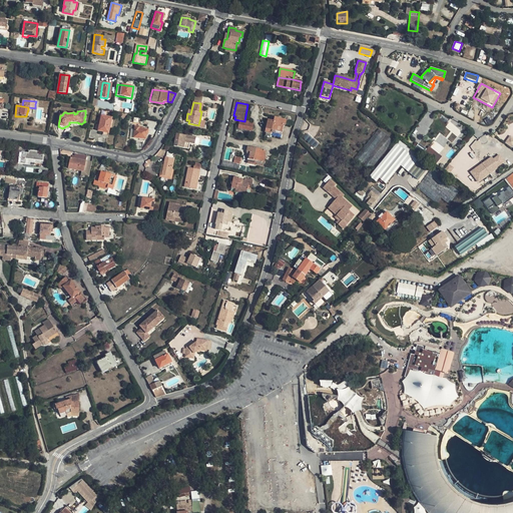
[(112,118),(102,115),(99,125),(98,130),(98,131),(108,133),(109,128),(112,119),(112,118)]
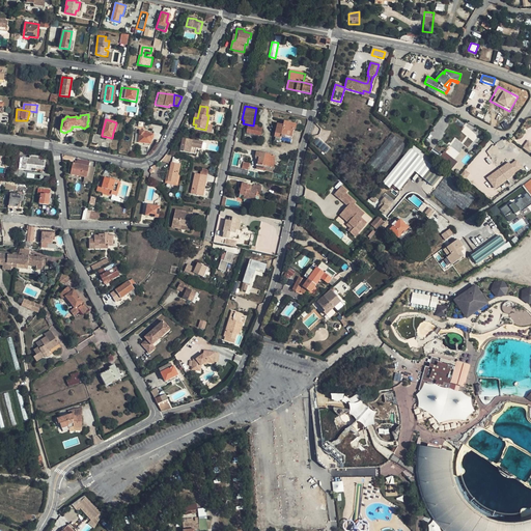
[(291,137),(294,130),(295,130),(296,124),(283,122),(283,123),(283,127),(281,126),(277,126),(275,138),(280,140),(281,135),(291,137)]
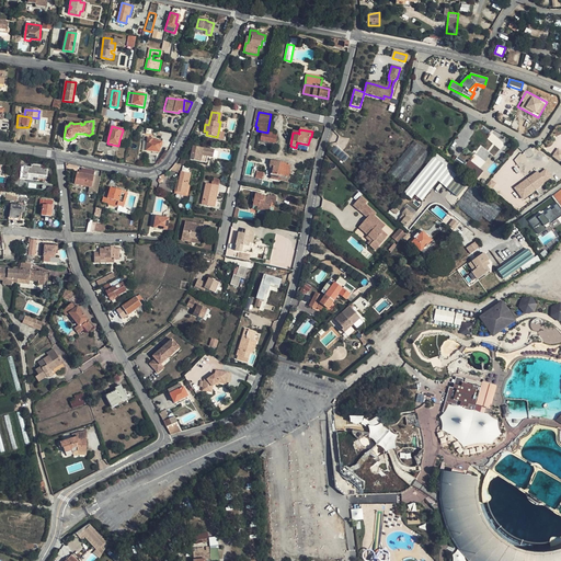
[(276,137),(267,136),(267,133),(262,132),(260,140),(275,144),(276,137)]
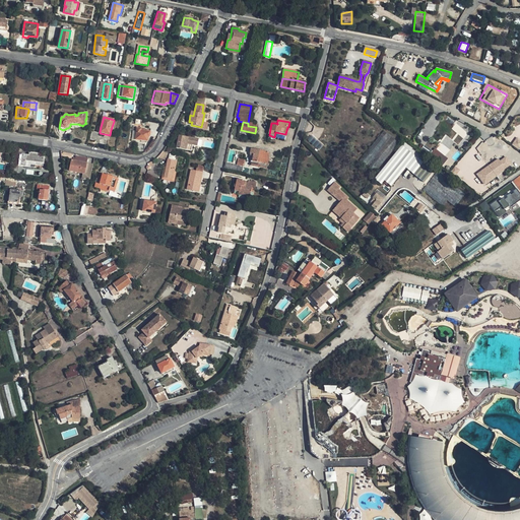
[(136,128),(135,140),(141,140),(146,141),(147,141),(148,137),(149,137),(150,132),(141,131),(141,129),(136,128)]
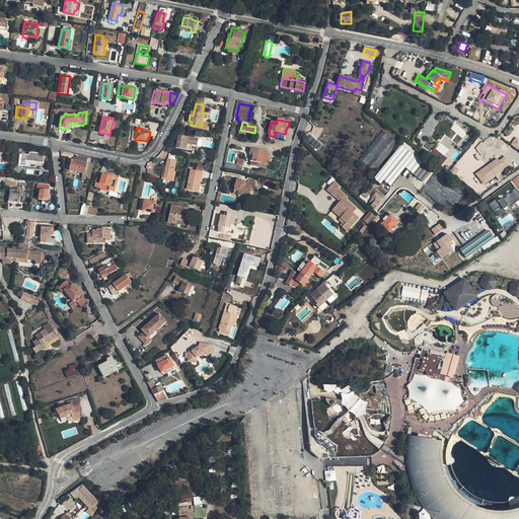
[(178,136),(175,148),(190,151),(191,146),(197,147),(199,140),(178,136)]
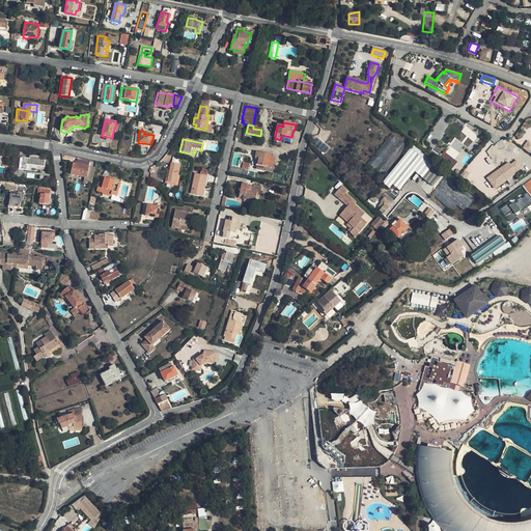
[(411,147),(382,182),(389,187),(392,183),(399,189),(414,170),(432,186),(442,173),(411,147)]
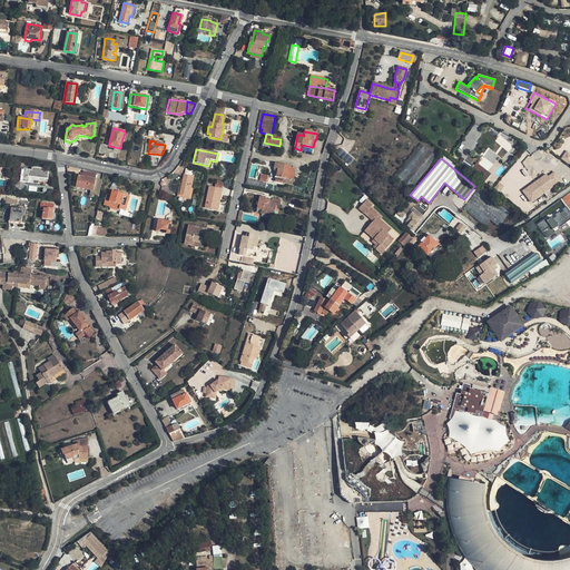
[(484,180),(491,174),(477,161),(471,169),(484,180)]
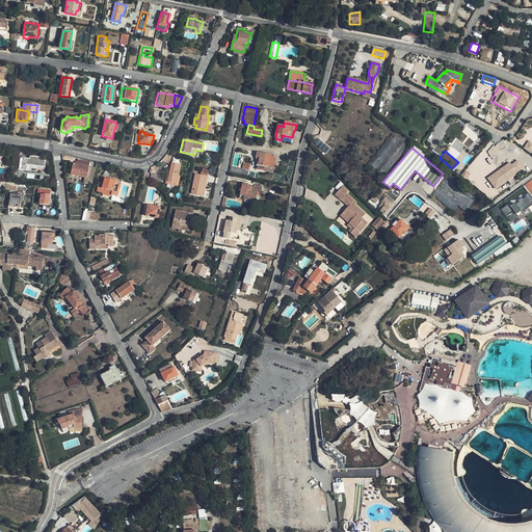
[(274,156),(257,153),(256,158),(259,158),(256,169),(264,170),(265,166),(273,168),(274,163),(272,162),(274,156)]
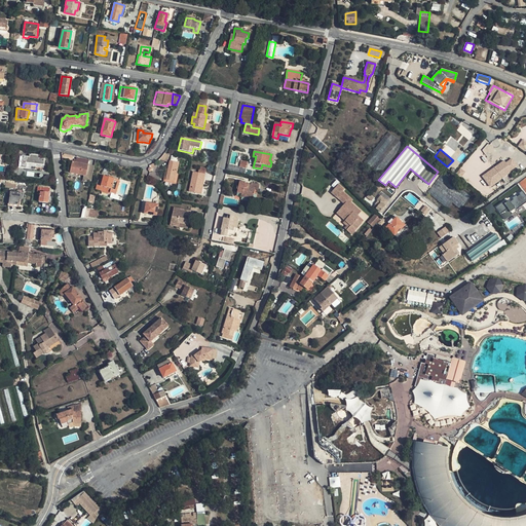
[(44,165),(45,158),(40,158),(40,155),(30,153),(29,156),(24,156),(24,160),(23,160),(22,164),(23,164),(23,167),(31,168),(32,166),(43,168),(44,165)]
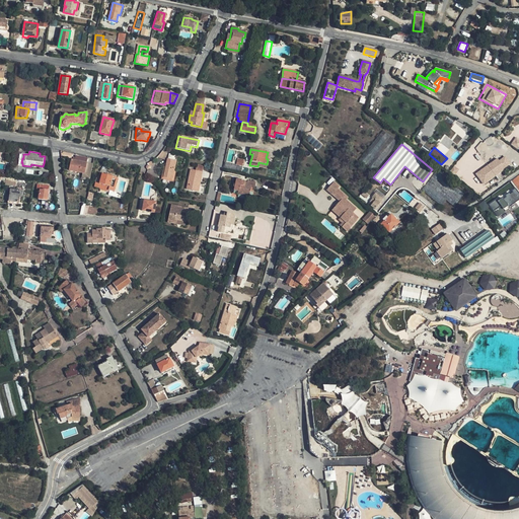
[(15,164),(22,165),(22,162),(21,162),(22,158),(23,158),(23,154),(16,154),(15,164)]
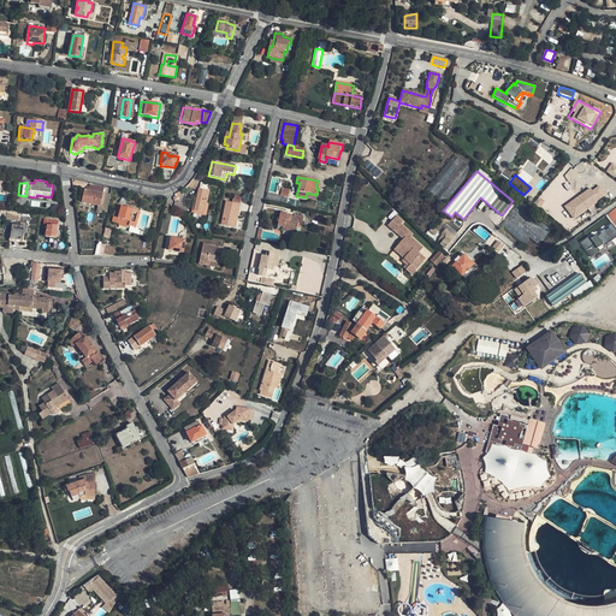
[(573,219),(608,196),(599,184),(592,190),(591,188),(564,205),(573,219)]
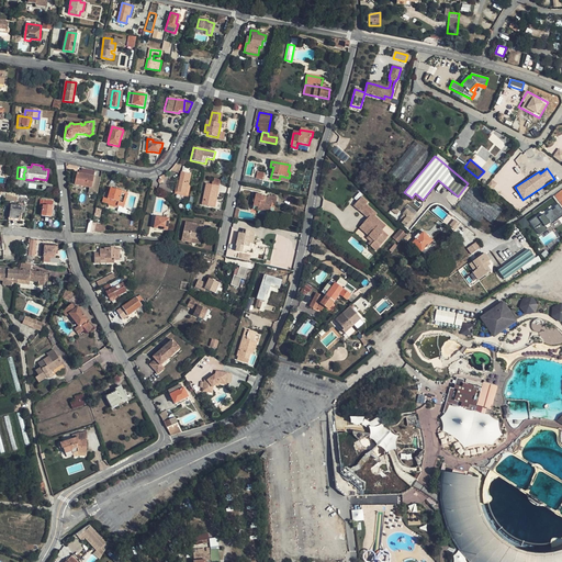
[(77,173),(75,184),(91,189),(94,172),(81,169),(81,175),(77,173)]
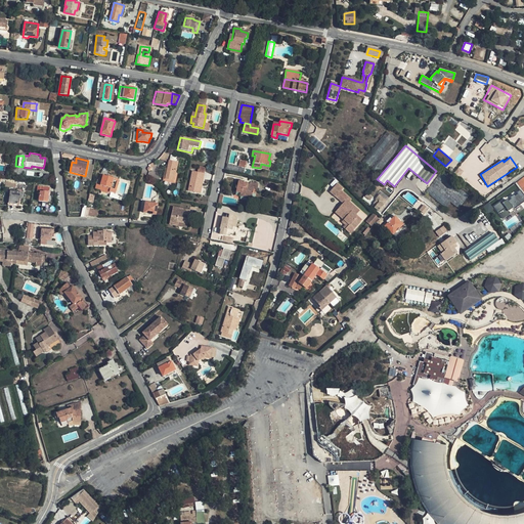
[(239,160),(238,166),(226,164),(225,170),(243,173),(244,168),(245,168),(246,161),(239,160)]
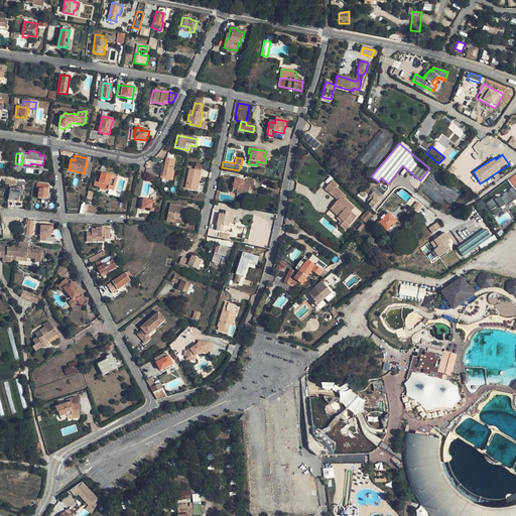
[(175,159),(166,158),(162,176),(171,178),(175,159)]
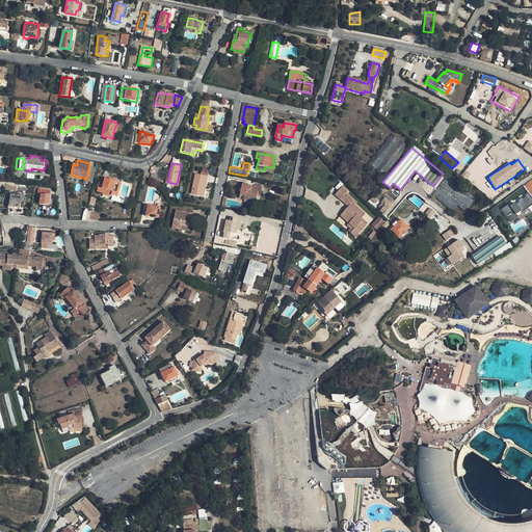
[(201,176),(195,175),(192,189),(194,190),(193,194),(204,196),(208,177),(201,176)]
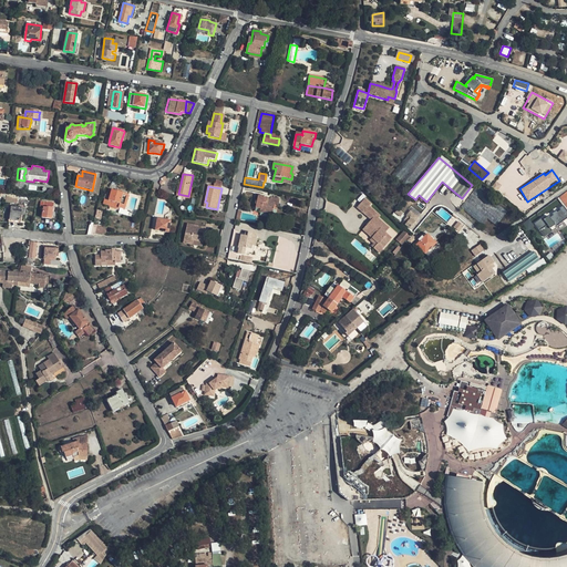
[(129,195),(110,188),(105,200),(103,199),(102,205),(119,209),(120,208),(124,209),(129,195)]
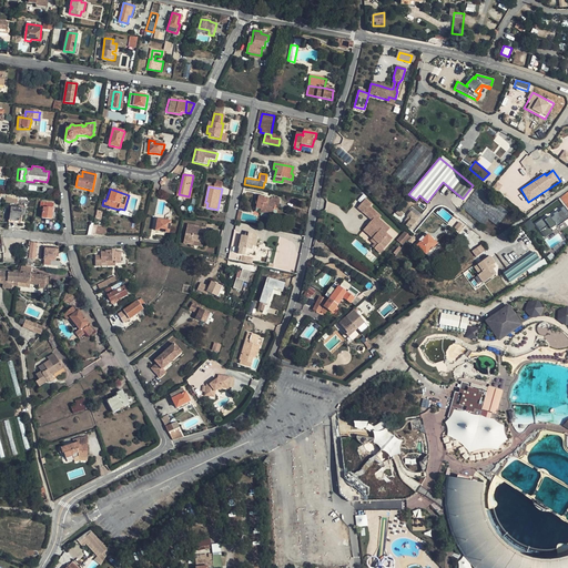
[(255,209),(261,210),(261,212),(269,213),(273,214),(275,204),(279,204),(281,199),(271,196),(271,200),(264,199),(264,196),(259,195),(257,201),(255,201),(255,204),(256,204),(255,209)]
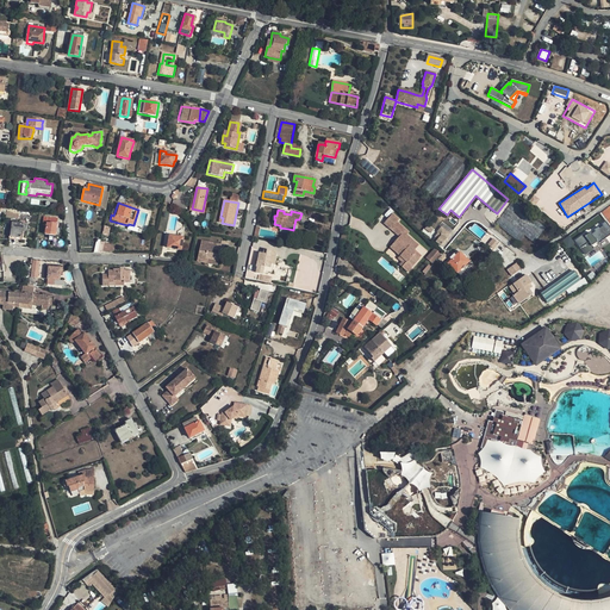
[(393,213),(385,223),(391,229),(399,219),(393,213)]
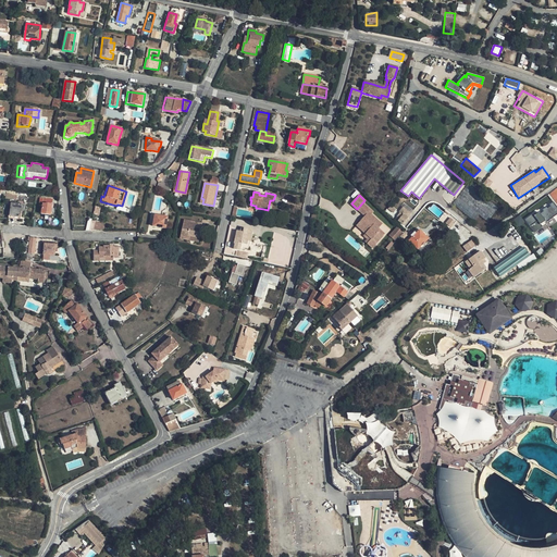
[(41,208),(41,212),(51,213),(52,203),(52,199),(40,198),(39,203),(42,203),(42,206),(41,208)]
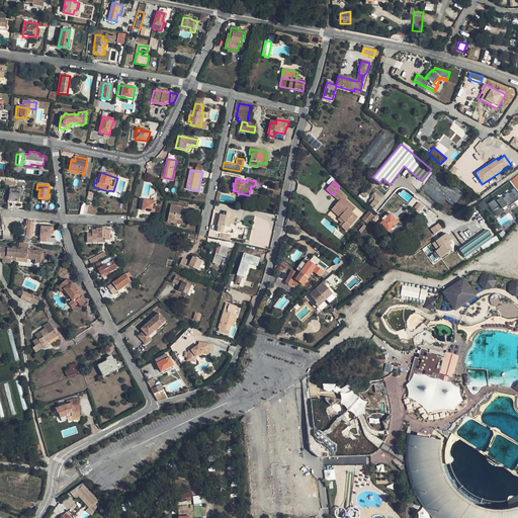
[(496,198),(488,203),(493,210),(500,205),(504,211),(509,207),(508,206),(517,199),(517,192),(514,187),(511,190),(512,191),(509,193),(508,192),(504,195),(505,196),(502,198),(501,197),(497,200),(496,198)]
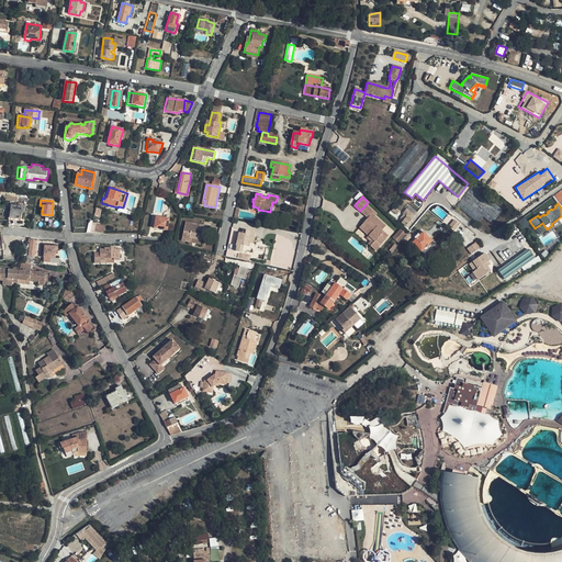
[(24,206),(11,204),(10,218),(21,220),(22,211),(24,212),(24,206)]
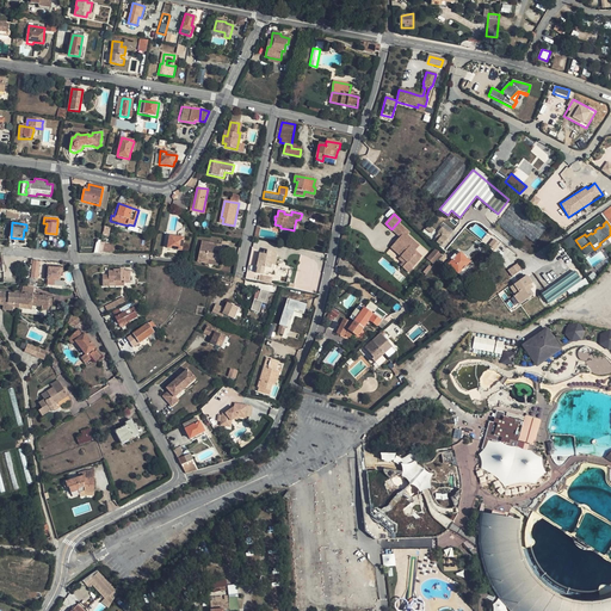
[(392,229),(401,236),(407,229),(399,222),(392,229)]
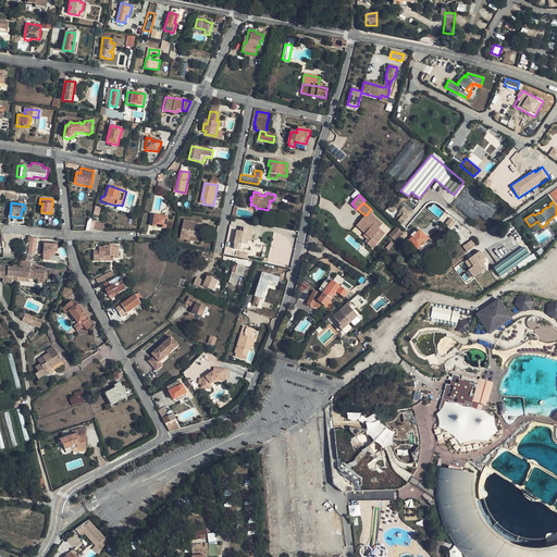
[(125,212),(133,214),(134,210),(127,208),(127,209),(125,208),(125,207),(122,206),(118,205),(116,206),(115,210),(125,212)]
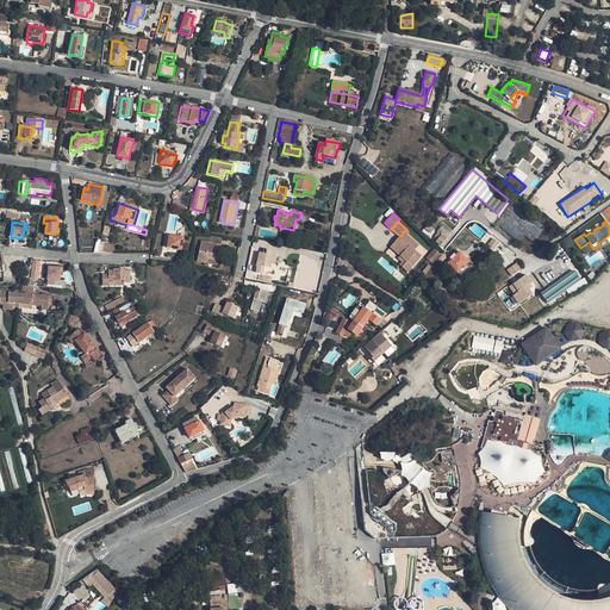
[(404,231),(400,236),(402,237),(397,243),(405,250),(400,256),(408,262),(403,267),(409,272),(421,259),(415,254),(417,251),(416,250),(419,246),(404,231)]
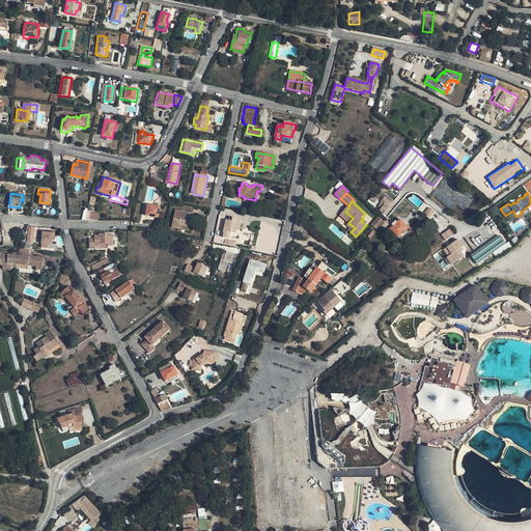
[(425,202),(419,210),(429,218),(436,211),(425,202)]
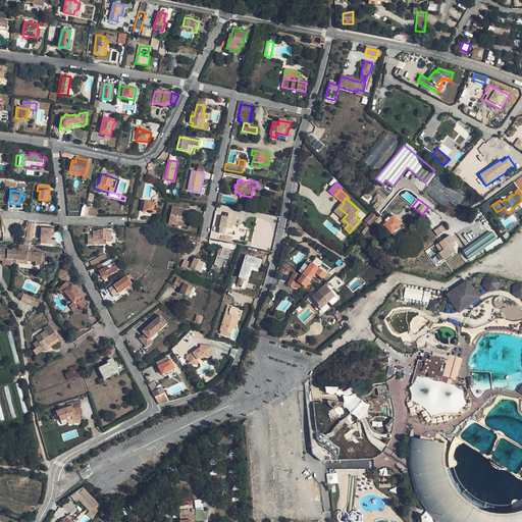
[(379,201),(374,207),(378,210),(383,204),(379,201)]
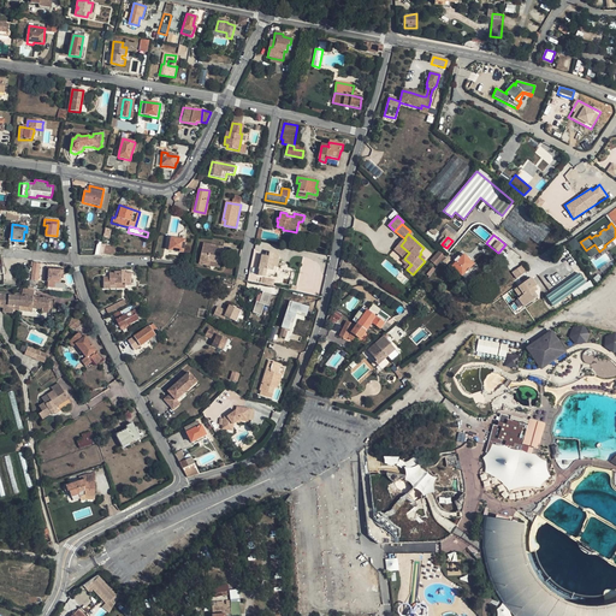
[(169,250),(183,253),(185,241),(171,238),(169,250)]
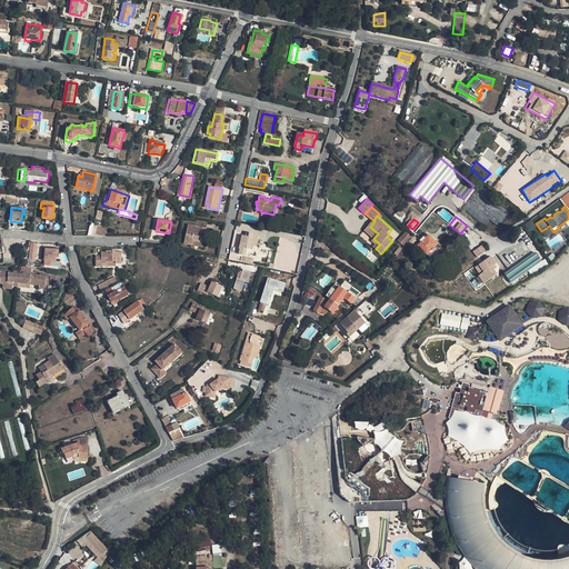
[(375,221),(373,220),(365,230),(373,239),(378,233),(370,227),(375,221)]
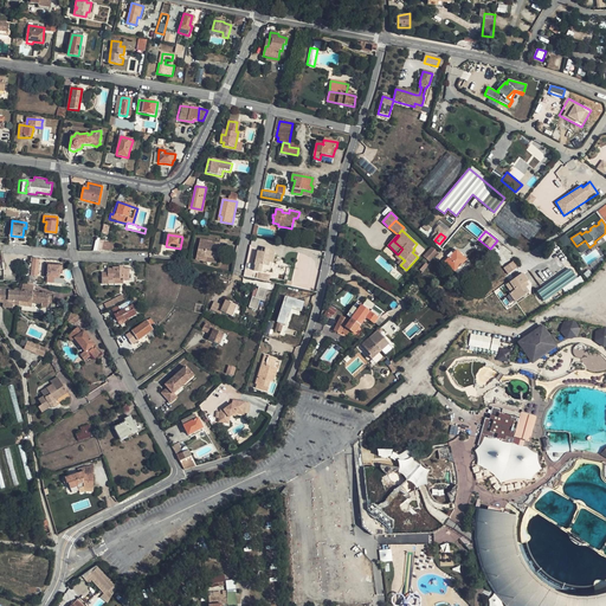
[(566,234),(559,239),(563,246),(571,242),(566,234)]
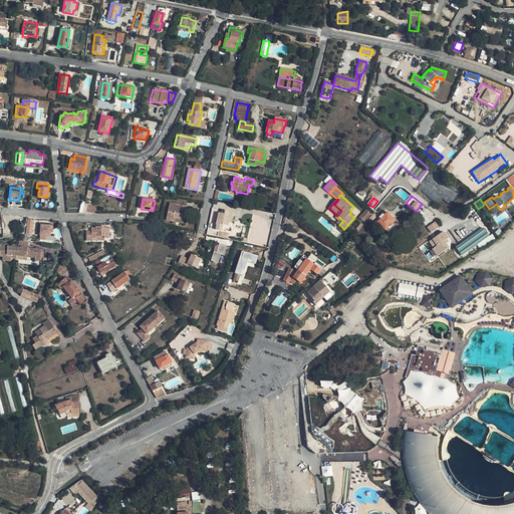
[(182,206),(170,203),(167,220),(173,222),(174,218),(184,221),(186,212),(181,211),(182,206)]
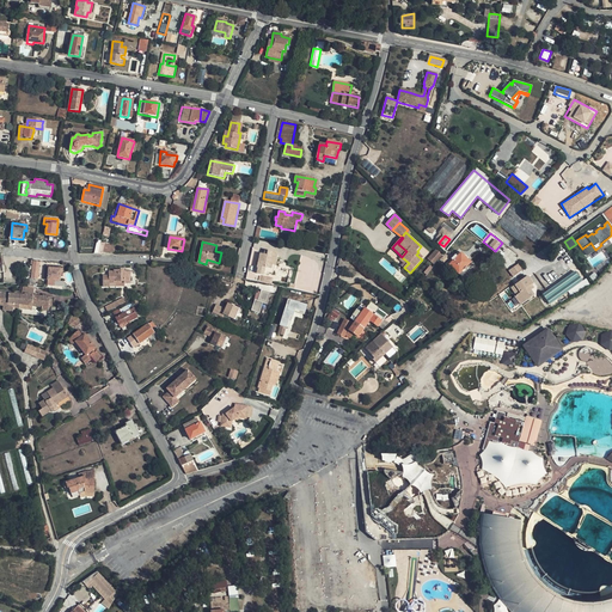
[(102,255),(114,255),(115,246),(104,244),(102,255)]
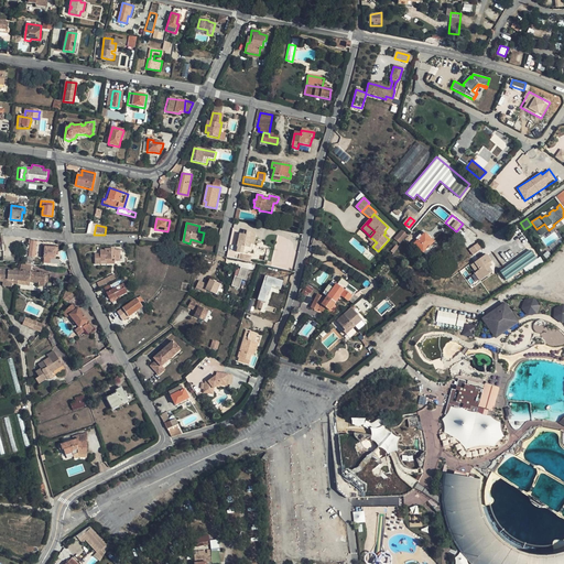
[(401,243),(409,234),(403,229),(394,238),(401,243)]
